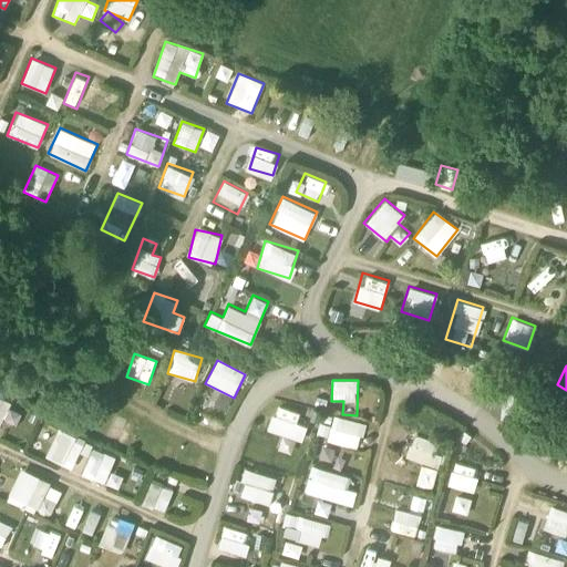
[(0,429),(10,402),(0,399),(0,429)]
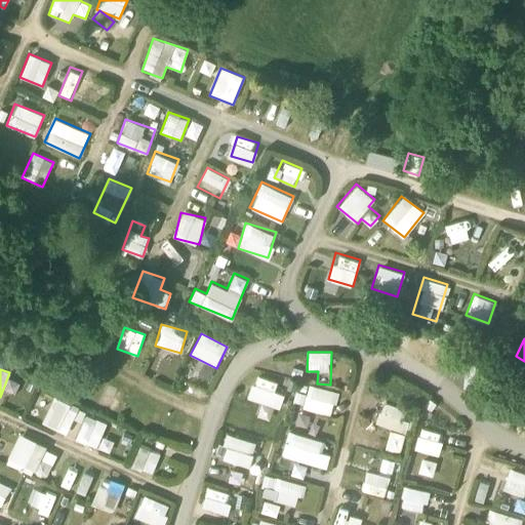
[(251,403),(276,411),(285,386),(260,376),(251,403)]
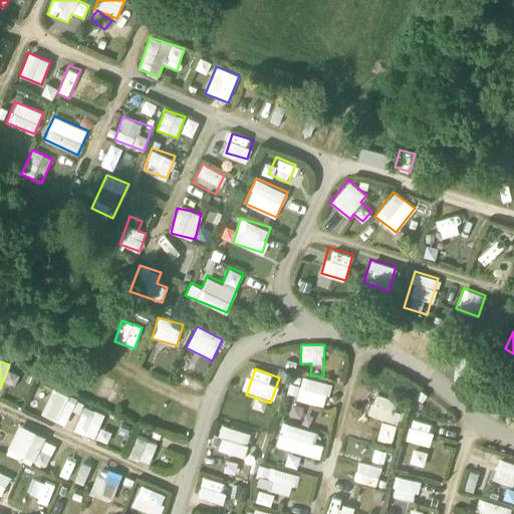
[(288,395),(297,396),(300,377),(291,375),(288,395)]
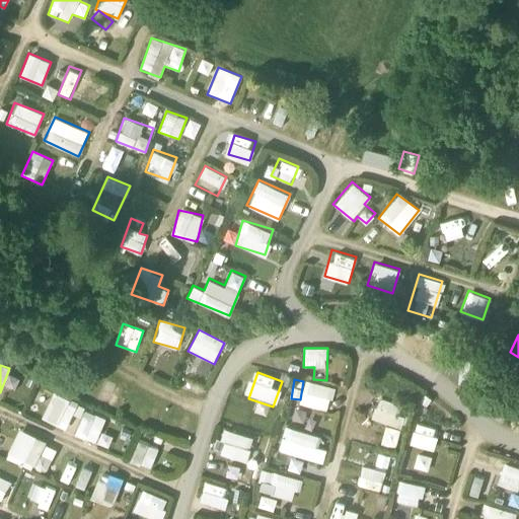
[(300,403),(327,413),(335,388),(307,380),(300,403)]
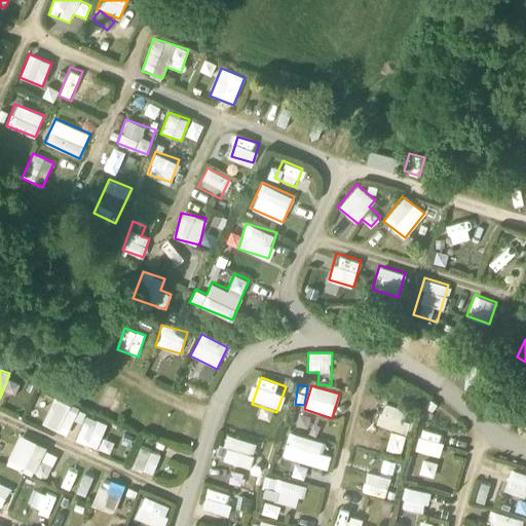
[(53,399),(41,425),(67,437),(73,423),(81,427),(74,442),(96,451),(108,423),(53,399)]
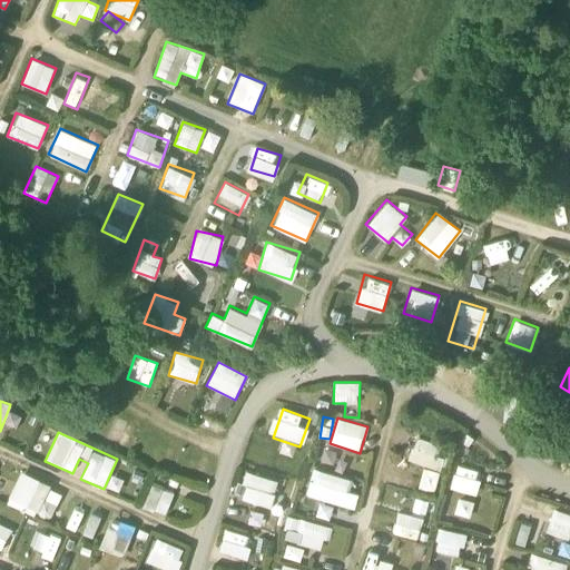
[(408,460),(441,471),(448,450),(414,440),(408,460)]
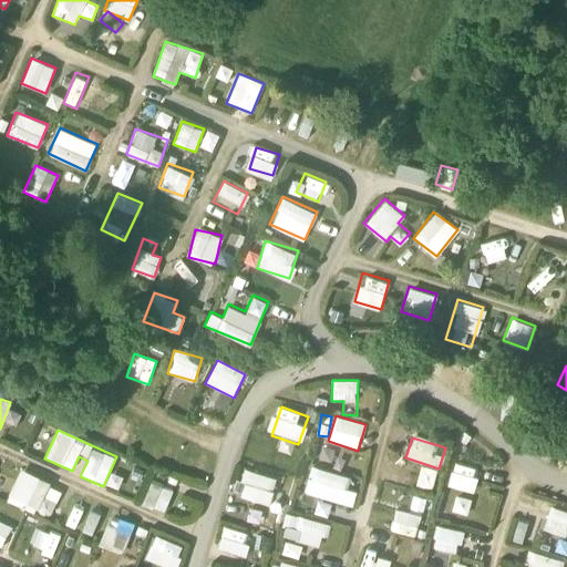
[(281,443),(279,459),(299,463),(301,447),(281,443)]
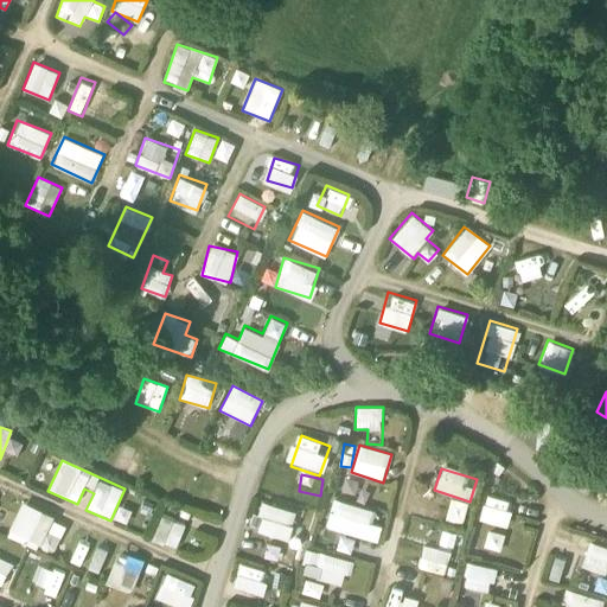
[(479,519),(506,528),(513,503),(486,494),(479,519)]
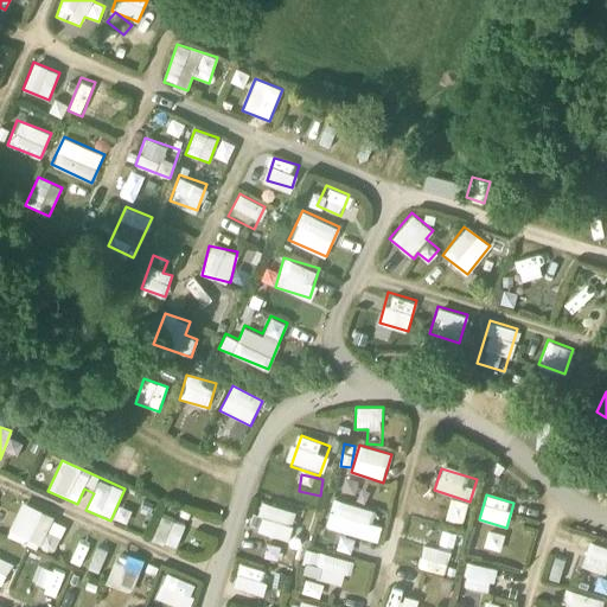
[(445,519),(462,525),(468,503),(451,498),(445,519)]
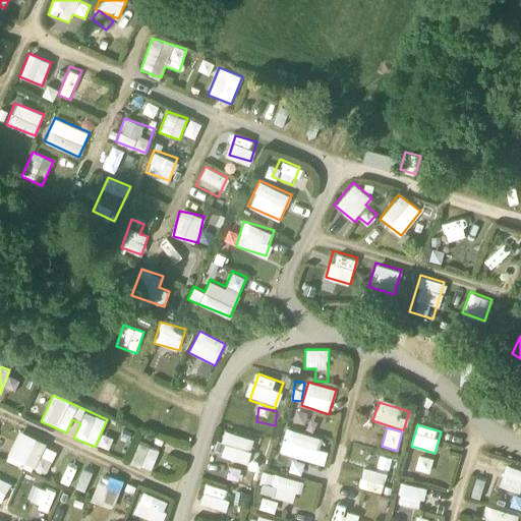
[(328,452),(319,450),(322,436),(285,429),(280,456),(326,464),(328,452)]
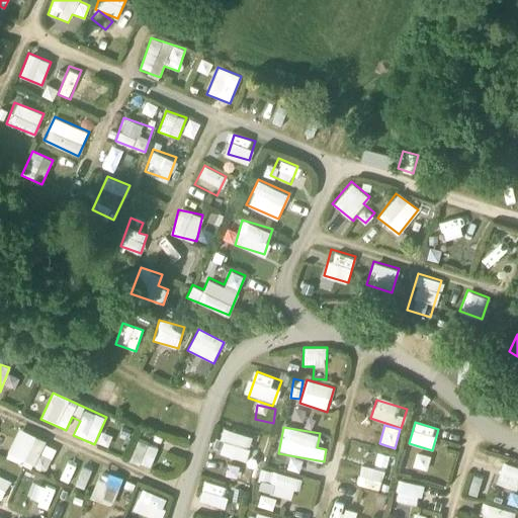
[(218,452),(246,461),(253,437),(226,428),(218,452)]
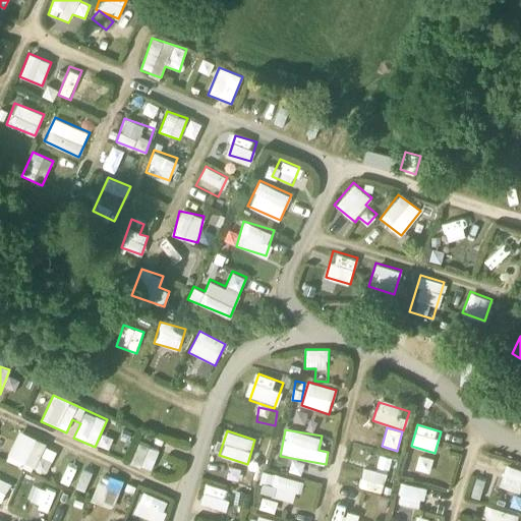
[(46,477),(57,449),(17,432),(6,461),(46,477)]
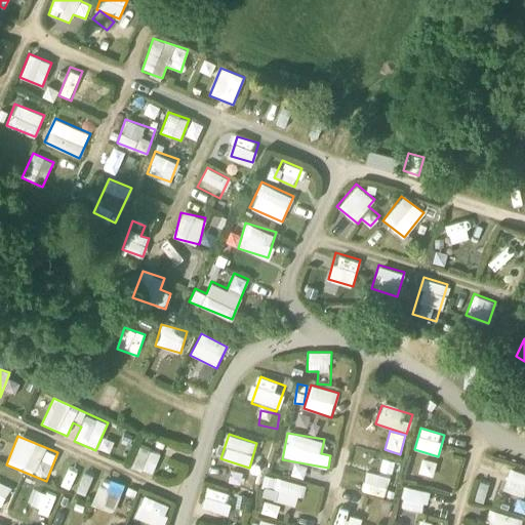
[(153,475),(160,454),(139,446),(131,468),(153,475)]
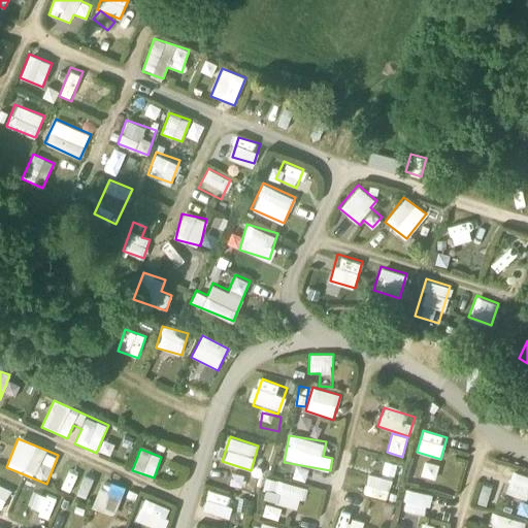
[(424,461),(421,476),(435,480),(438,464),(424,461)]
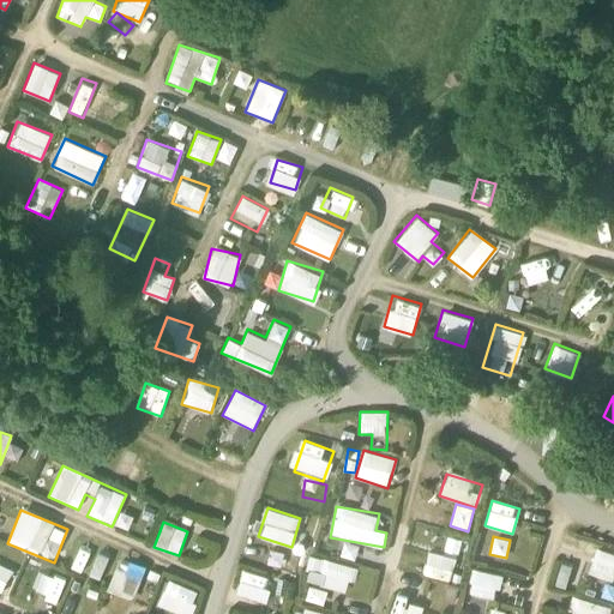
[(613,582),(613,553),(597,547),(588,572),(613,582)]
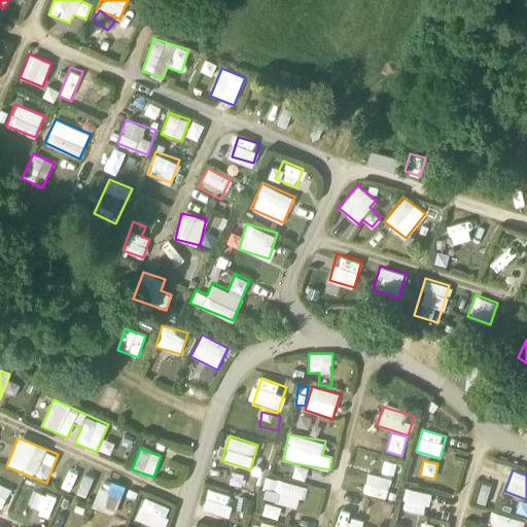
[(367,472),(362,493),(386,498),(391,479),(367,472)]
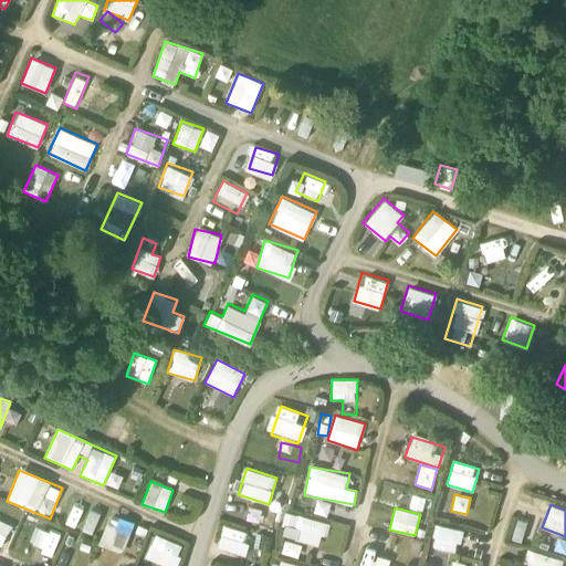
[(511,536),(522,541),(533,516),(522,511),(511,536)]
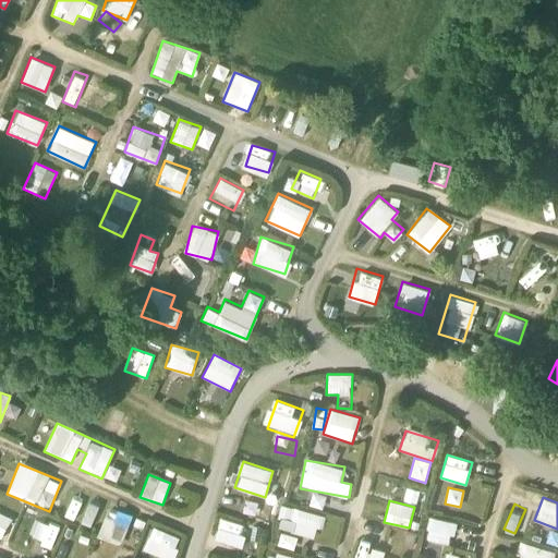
[(277,530),(318,538),(324,514),(282,506),(277,530)]
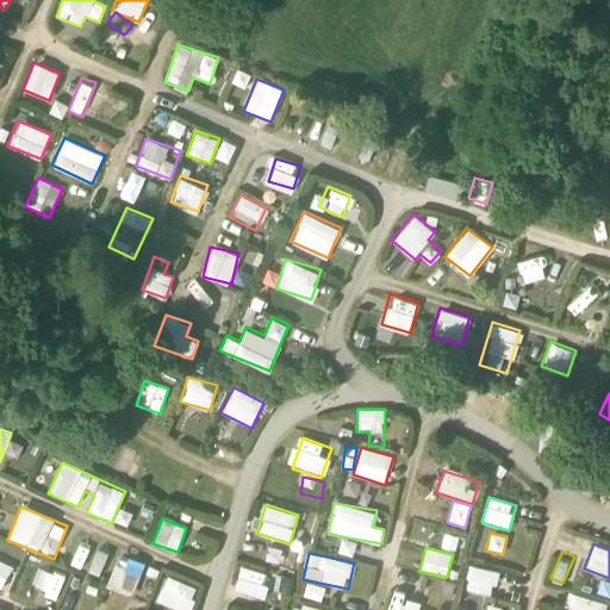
[(118,554),(106,589),(132,597),(144,564),(118,554)]
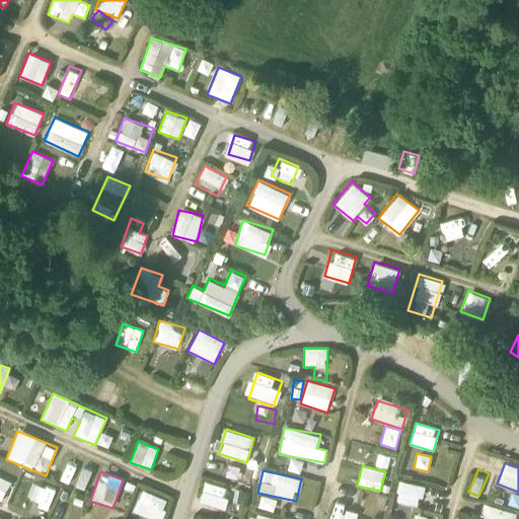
[(0,500),(6,503),(15,482),(0,475),(0,500)]
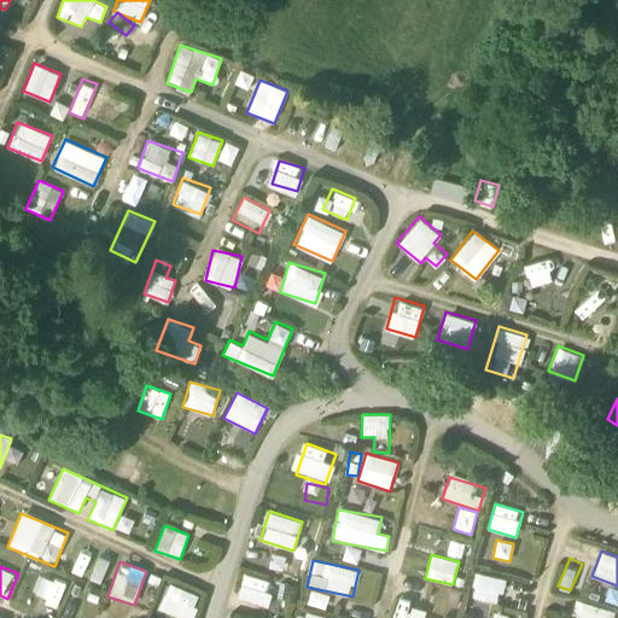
[(499,602),(505,579),(477,572),(470,596),(499,602)]
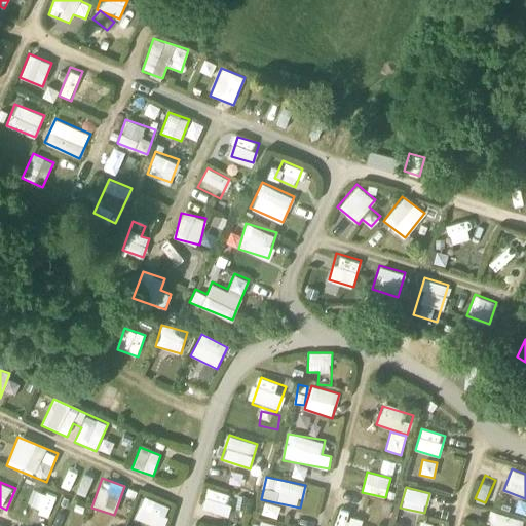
[(201,509),(226,517),(232,496),(209,488),(201,509)]
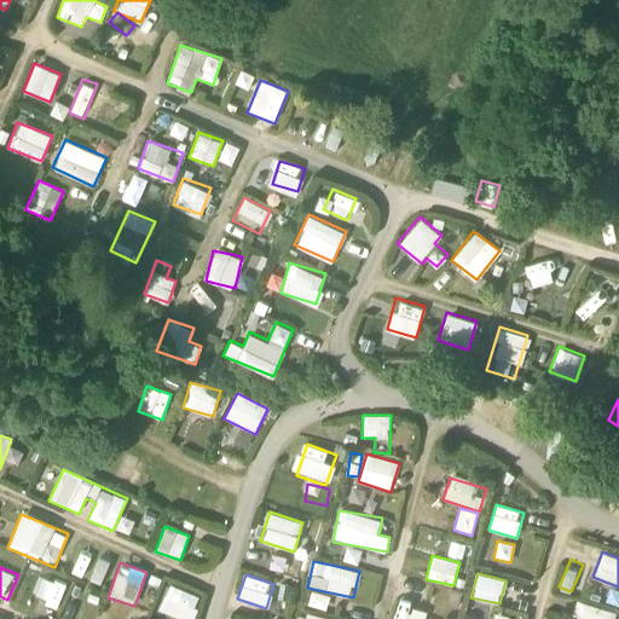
[(157,611),(179,618),(192,618),(202,597),(168,584),(157,611)]
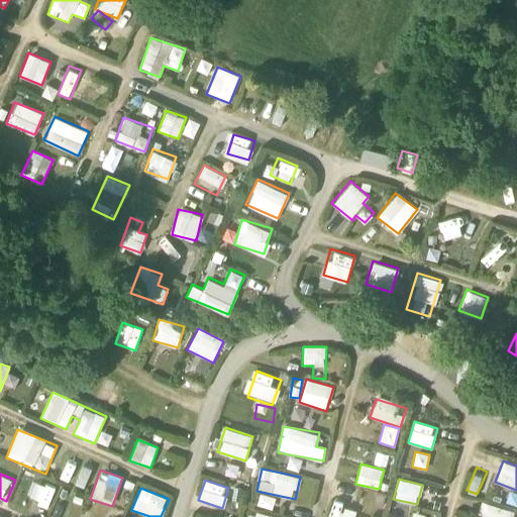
[(366,491),(363,506),(381,511),(385,496),(366,491)]
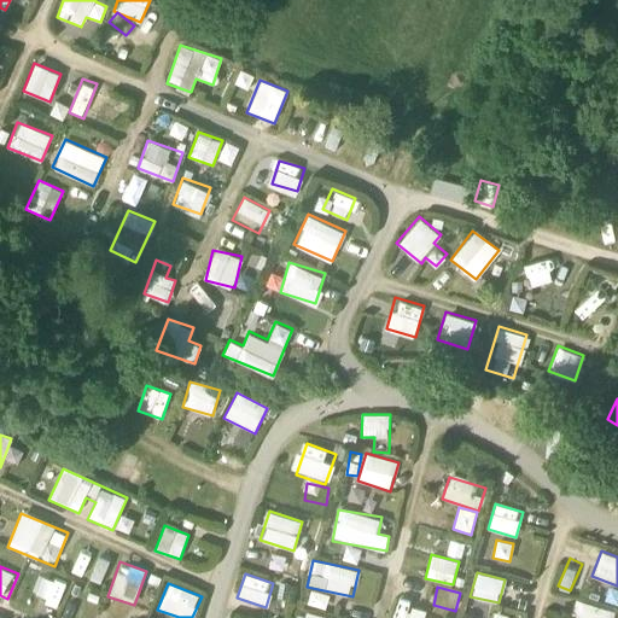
[(312,590),(307,604),(326,610),(330,596),(312,590)]
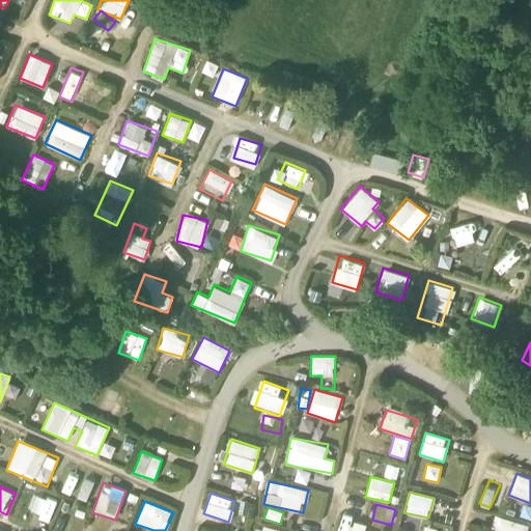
[(526,530),(528,524),(495,515),(491,530),(526,530)]
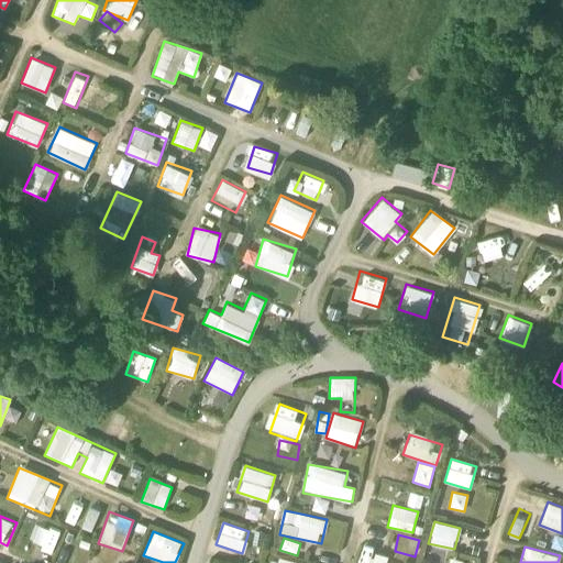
[(356,562),(401,562),(403,562),(361,550),(356,562)]
